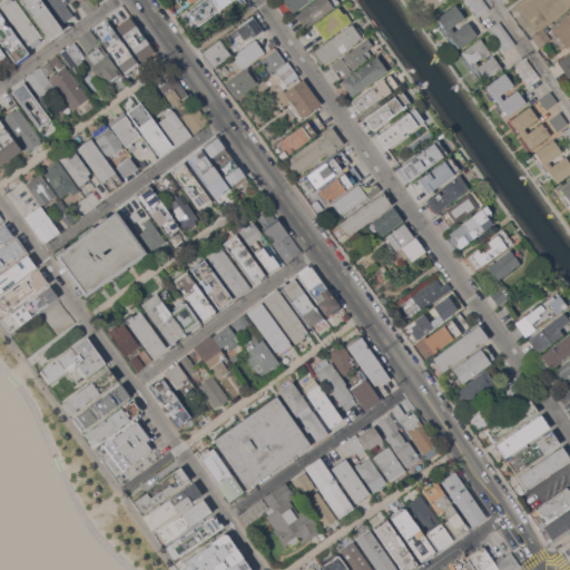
[(16,0),(41,36),(39,38),(41,41),(31,49),(0,6),(8,0),(16,0)]
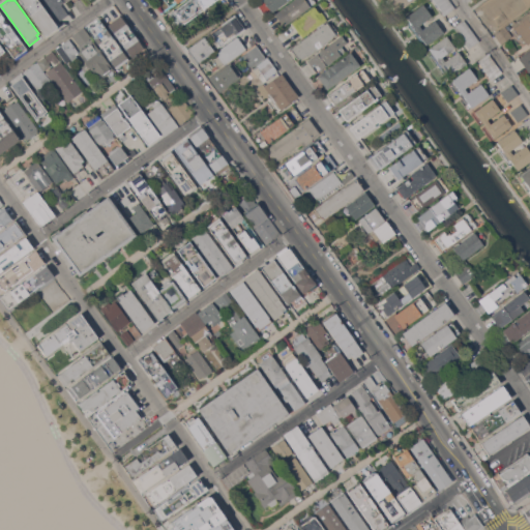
[(38,0),(58,26),(56,28),(57,28),(48,35),(47,34),(45,35),(18,0),(38,0)]
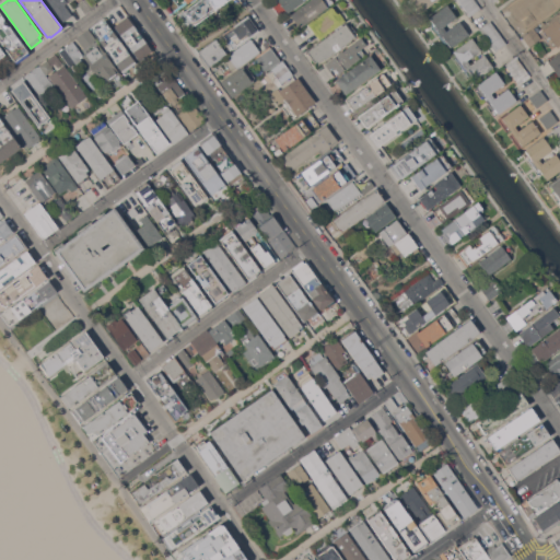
[(65,4),(72,15),(62,22),(46,0),(66,0),(68,2),(65,4)]
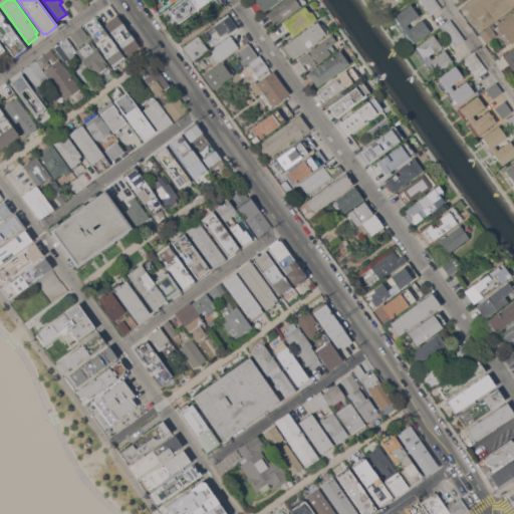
[(71,3),(75,0),(83,0),(88,6),(78,13),(71,3)]
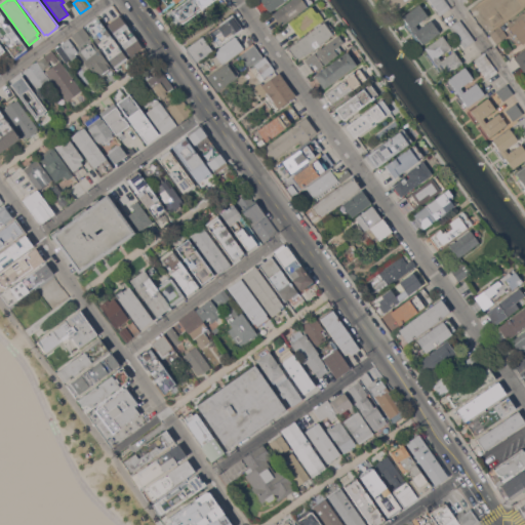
[(187,0),(213,0),(183,24),(173,10),(187,0)]
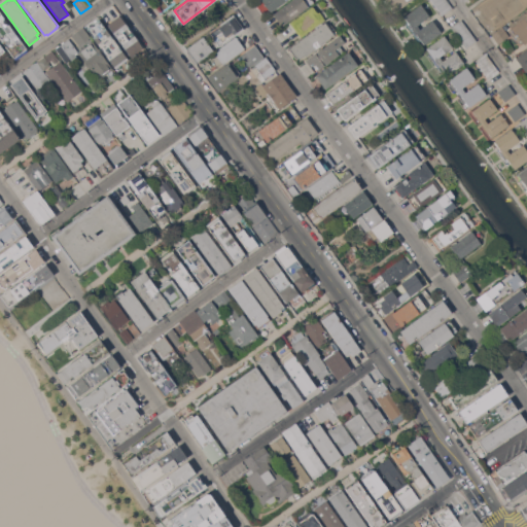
[(284,0),(270,11),(268,8),(262,13),(254,3),(257,0),(284,0)]
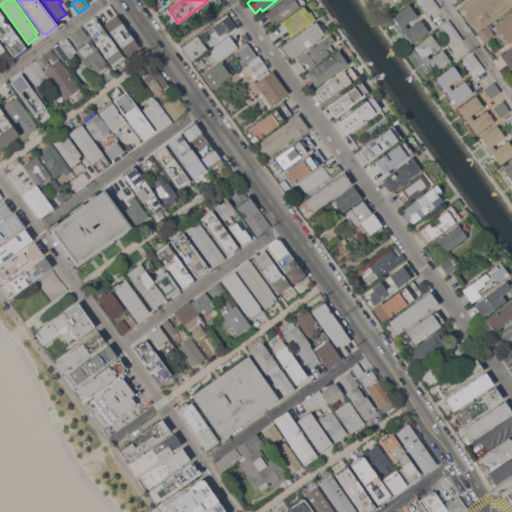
[(284,0),(303,0),(305,2),(274,25),(266,14),(284,0)]
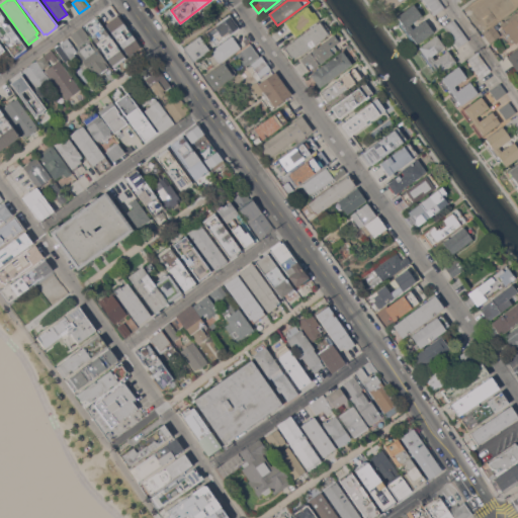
[(404,0),(389,11),(385,13),(377,0),(404,0)]
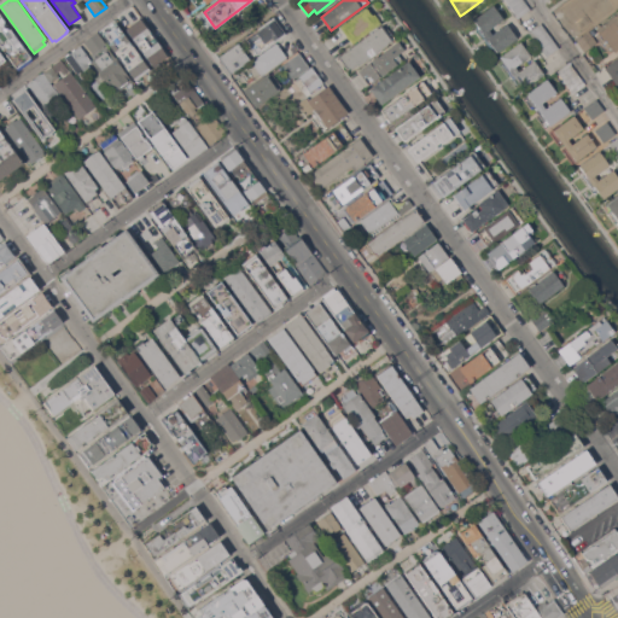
[(518,18),(505,0),(524,0),(530,9),(518,18)]
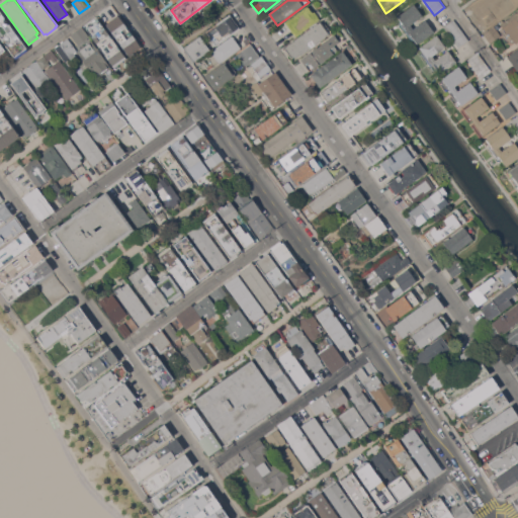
[(517,3),(500,16),(495,10),(498,9),(491,0),(515,0),(517,3)]
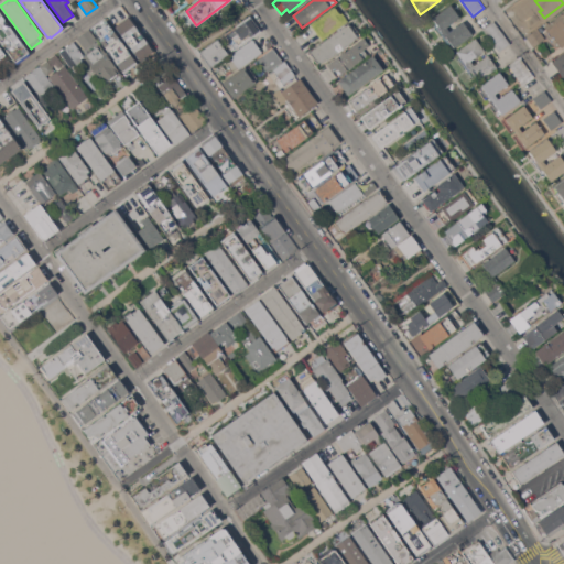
[(459,18),(446,28),(449,31),(463,22),(473,36),(454,49),(432,18),(451,4),(459,18)]
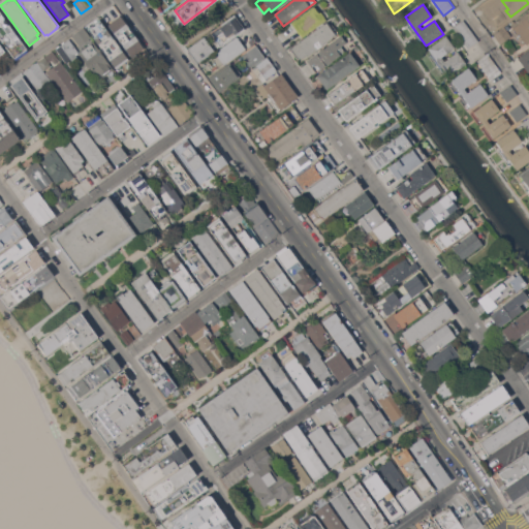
[(488,4),(495,14),(485,22),(477,11),(488,4)]
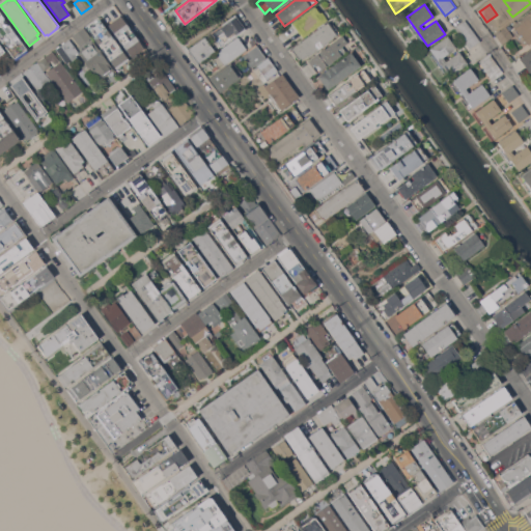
[(303,36),(294,24),(315,7),(325,21),(303,36)]
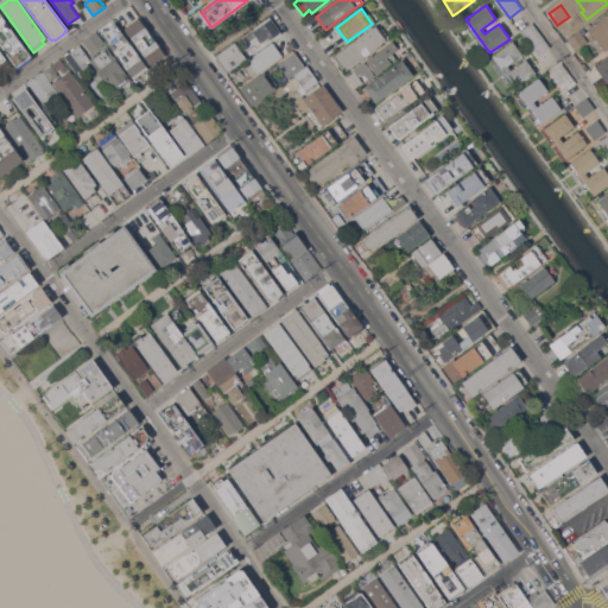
[(596,39),(595,40),(586,29),(607,11),(607,48),(605,51),(596,39)]
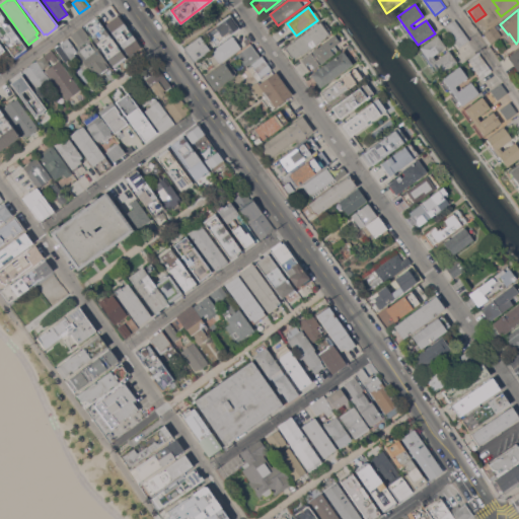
[(26,48),(25,49),(27,51),(15,59),(0,38),(0,13),(1,13),(4,17),(3,23),(9,23),(26,48)]
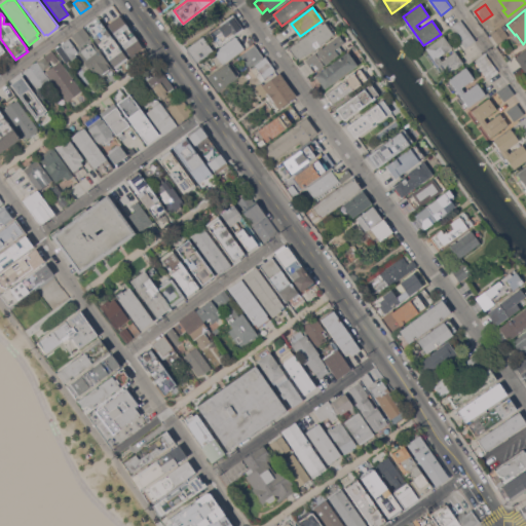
[(243,29),(220,46),(213,37),(214,37),(211,33),(222,25),(221,24),(233,14),(234,15),(243,29)]
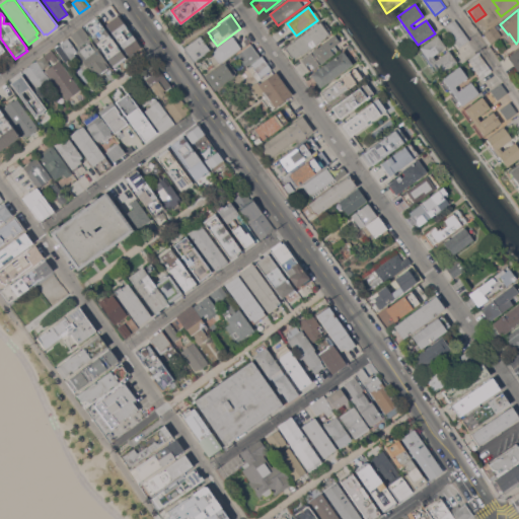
[(142,47),(130,56),(106,24),(118,15),(142,47)]
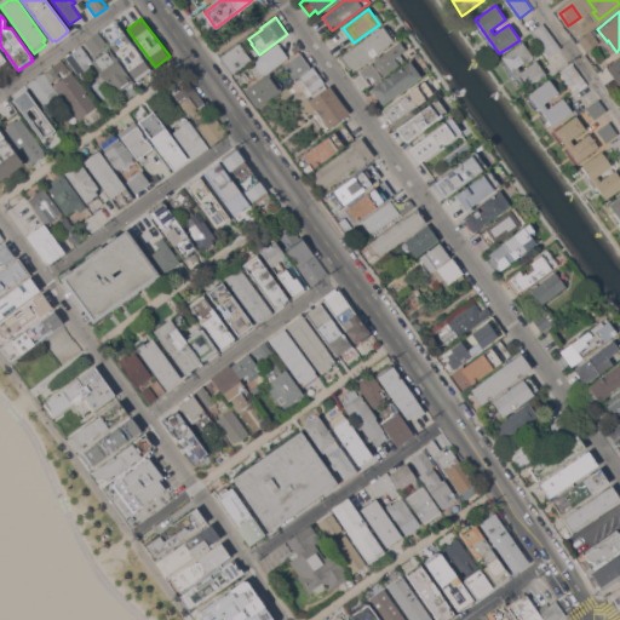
[(543,24),(561,47),(549,57),(530,33),(543,24)]
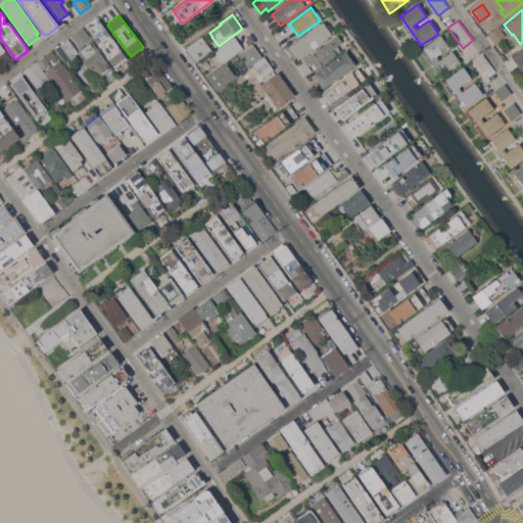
[(324,21),(333,35),(296,61),(287,48),(324,21)]
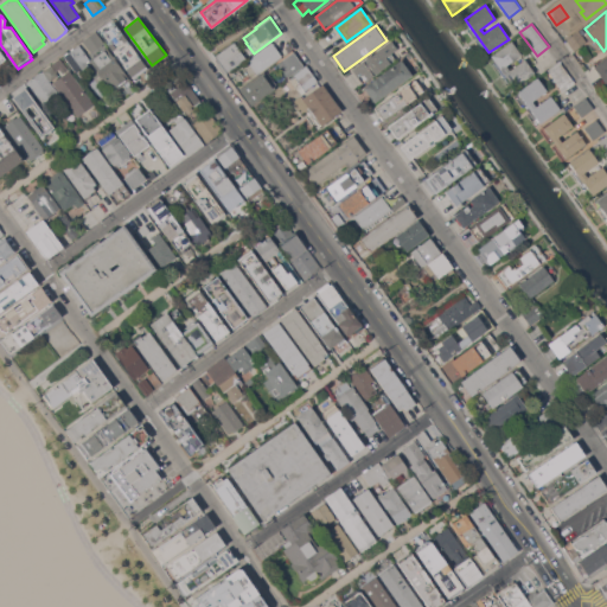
[(148,68),(148,66),(152,71),(146,77),(142,72),(133,78),(106,40),(121,30),(148,68)]
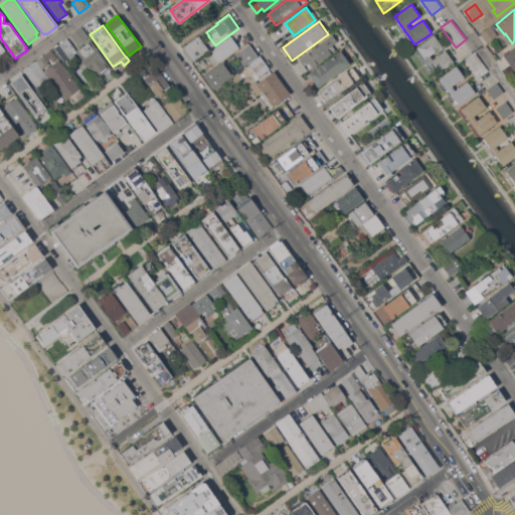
[(67,38),(66,36),(80,26),(89,35),(73,46),(67,38)]
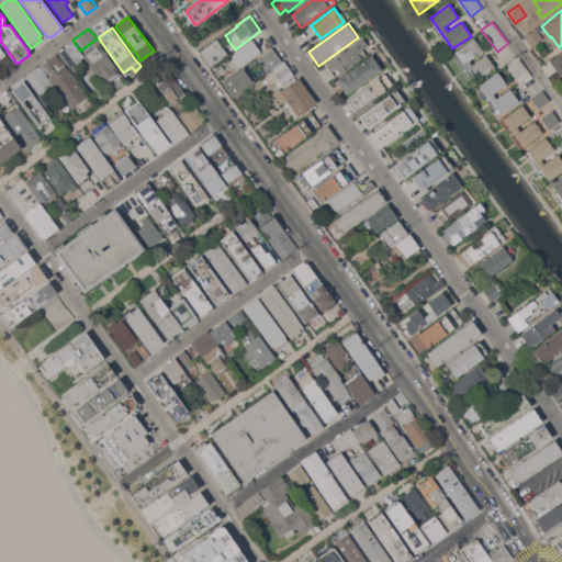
[(525,37),(537,29),(543,38),(532,47),(525,37)]
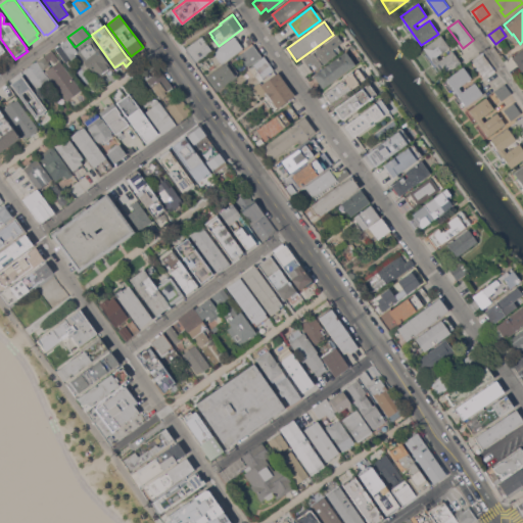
[(303,59),(337,35),(342,42),(337,45),(341,51),(312,72),(303,59)]
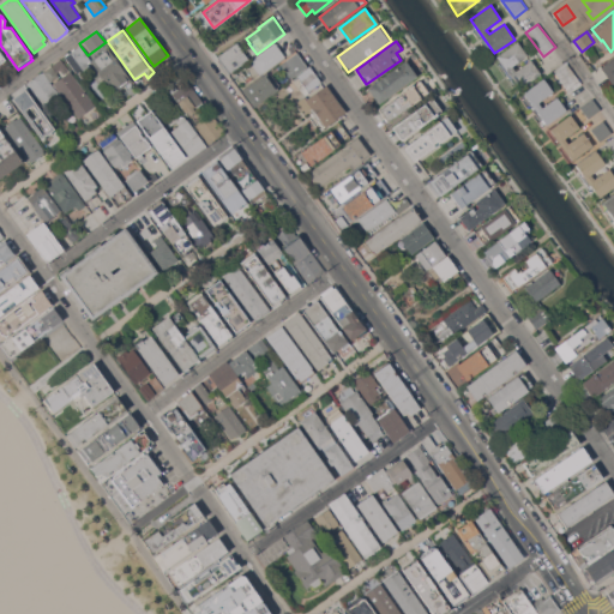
[(527,56),(513,66),(516,71),(530,61),(541,76),(522,90),(498,55),(517,42),(527,56)]
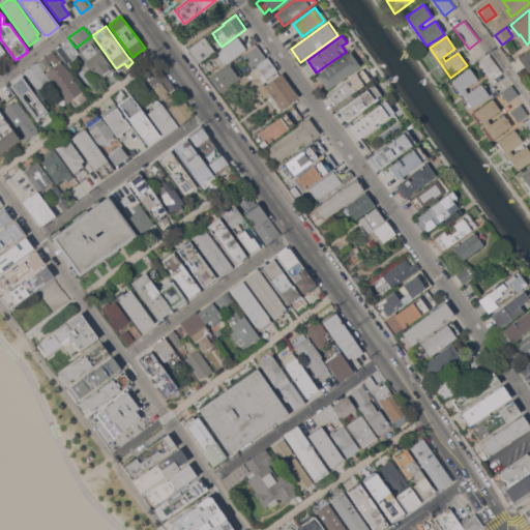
[(215,52),(198,64),(187,50),(204,37),(205,38),(215,52)]
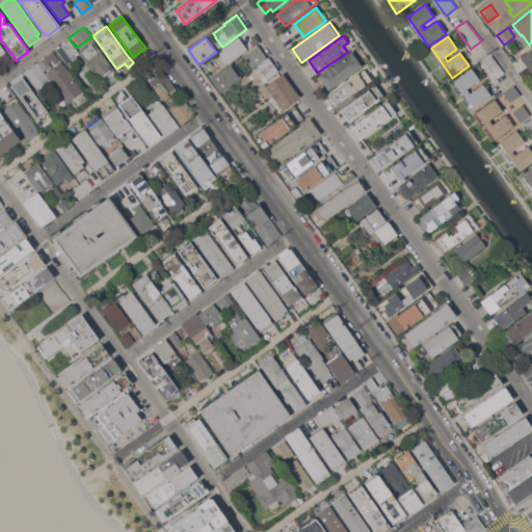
[(225,64),(217,53),(239,37),(247,50),(225,64)]
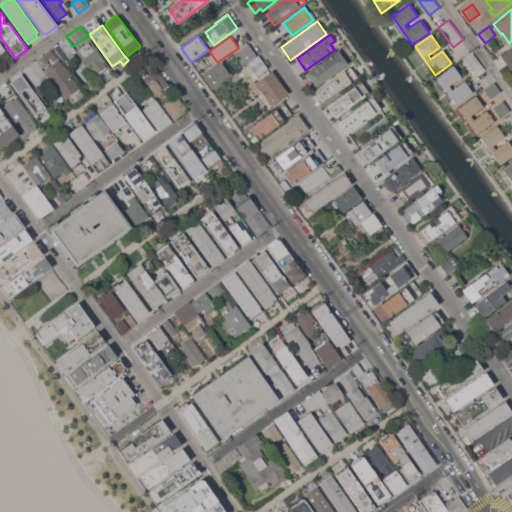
[(73,46),(73,47),(75,50),(73,52),(78,58),(68,66),(54,48),(67,38),(73,46)]
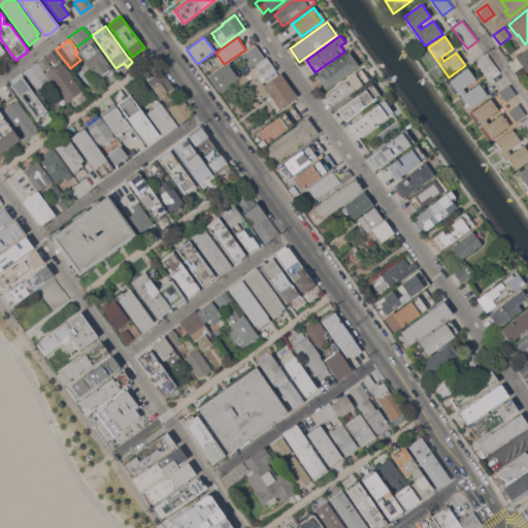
[(93,41),(113,69),(99,79),(78,52),(93,41)]
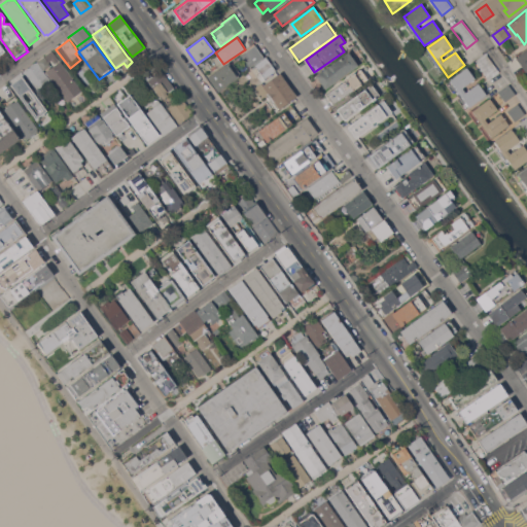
[(265,58),(255,65),(251,68),(242,56),(255,45),(265,58)]
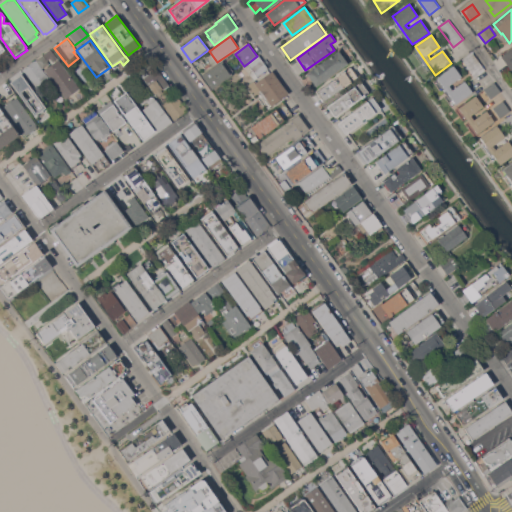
[(65,98),(57,87),(55,88),(50,81),(51,79),(44,70),(44,69),(53,63),(50,58),(47,59),(43,54),(51,49),(58,59),(58,58),(79,88),(65,98)]
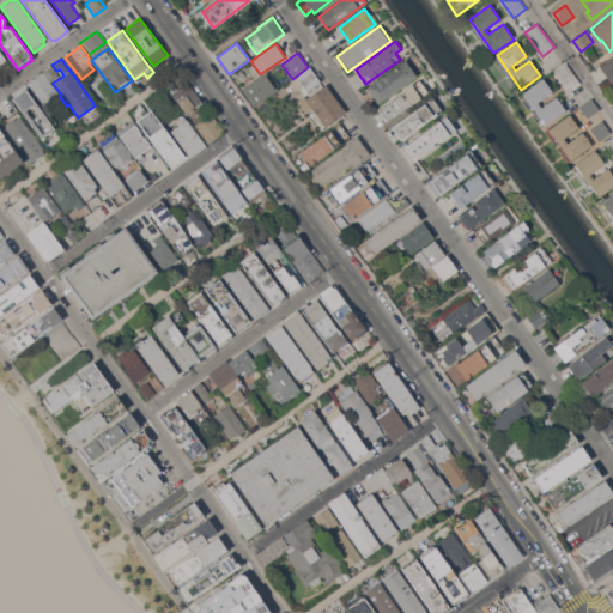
[(612,59),(612,85),(601,68),(612,59)]
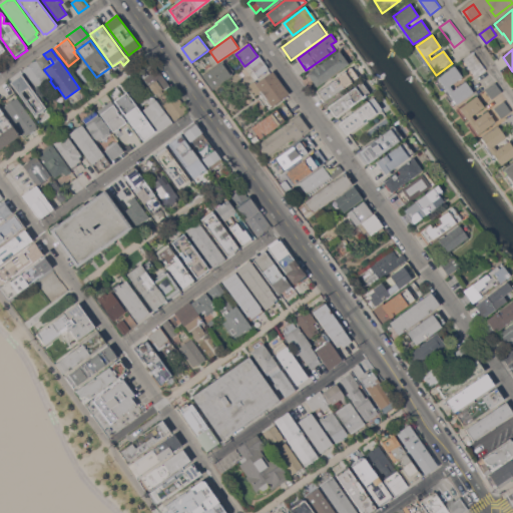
[(340,51),(349,63),(317,86),(308,74),(340,51)]
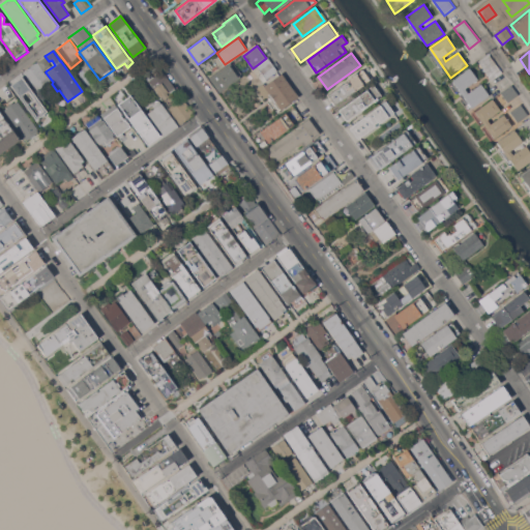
[(492,80),(478,61),(489,54),(502,72),(492,80)]
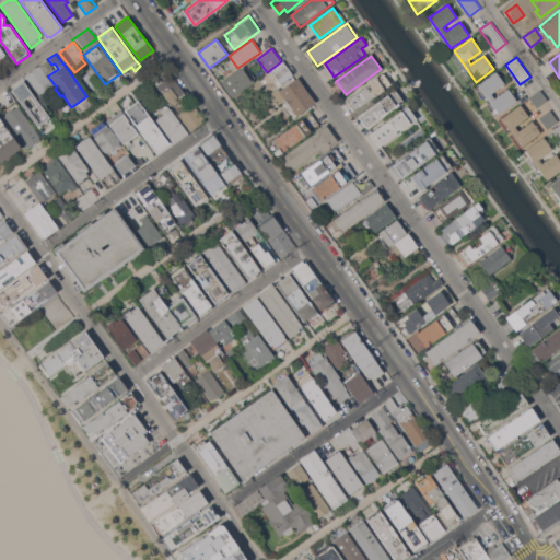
[(282,60),(293,74),(281,83),(271,69),(281,61),(282,60)]
